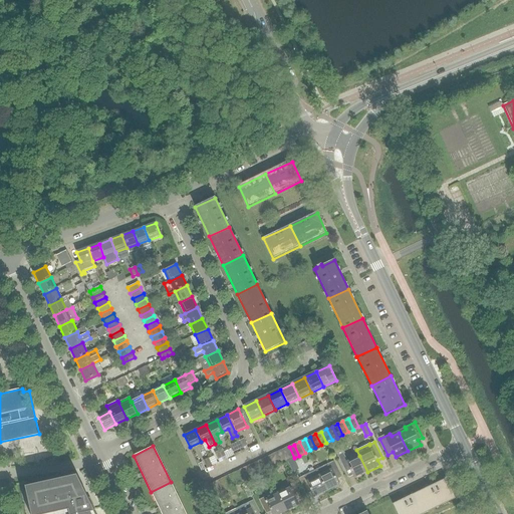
[(294,458),(289,447),(283,450),(289,461),(294,458)]
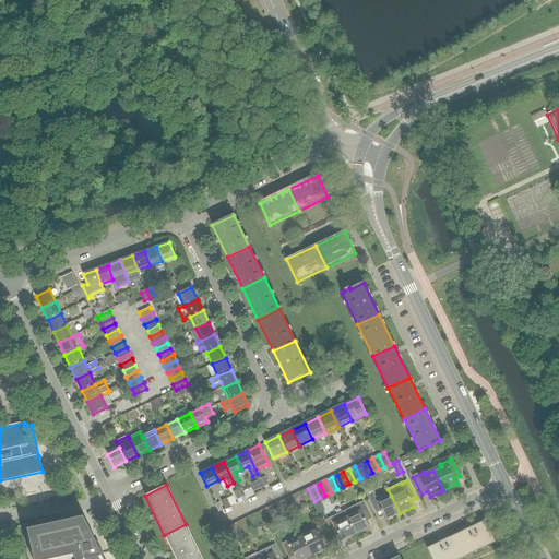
[(370,487),(365,490),(369,500),(378,516),(383,514),(385,520),(400,513),(391,496),(378,502),(376,497),(370,487)]
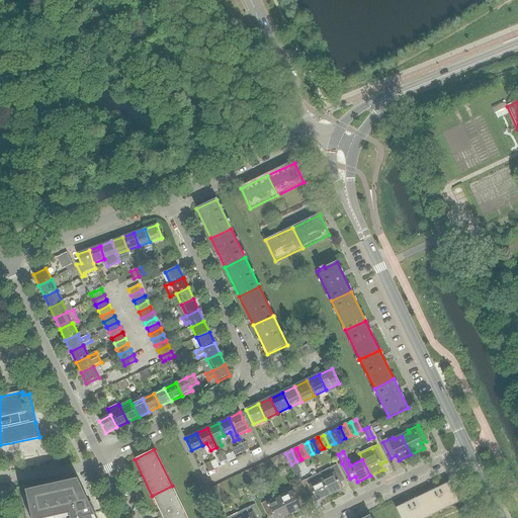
[(291,464),(285,453),(280,455),(285,466),(291,464)]
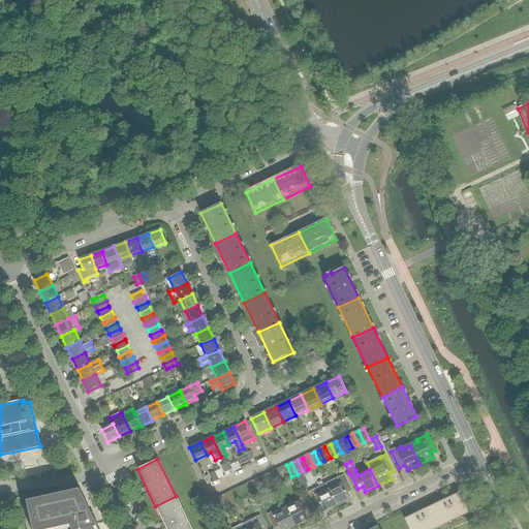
[(291,476),(286,465),(281,468),(286,479),(291,476)]
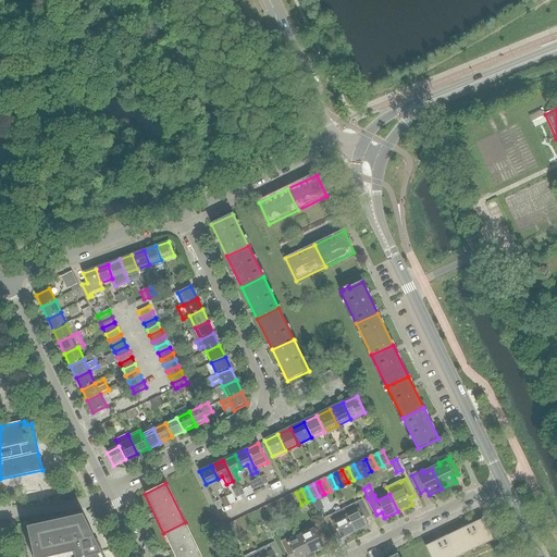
[(301,505),(296,493),(289,495),(295,507),(301,505)]
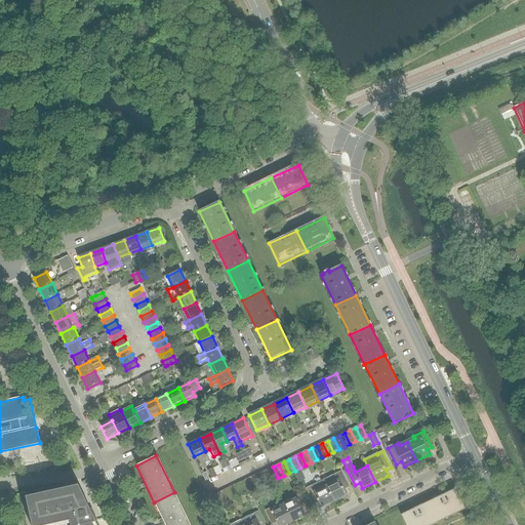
[(278,478),(273,467),(268,470),(273,481),(278,478)]
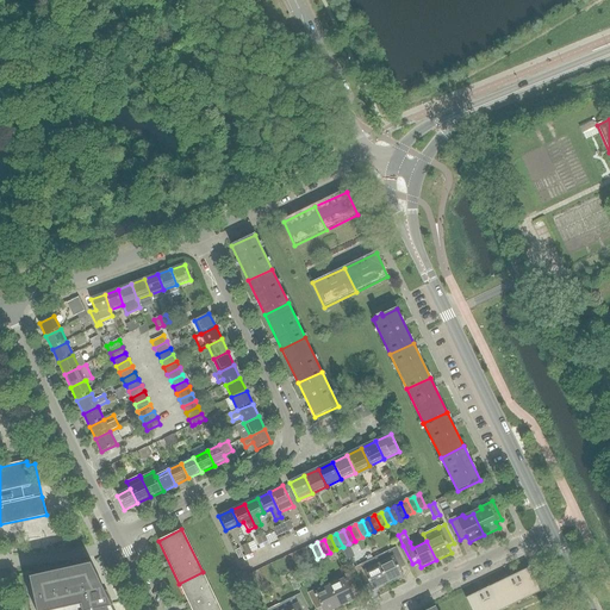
[(247,543),(242,547),(246,555),(251,553),(247,543)]
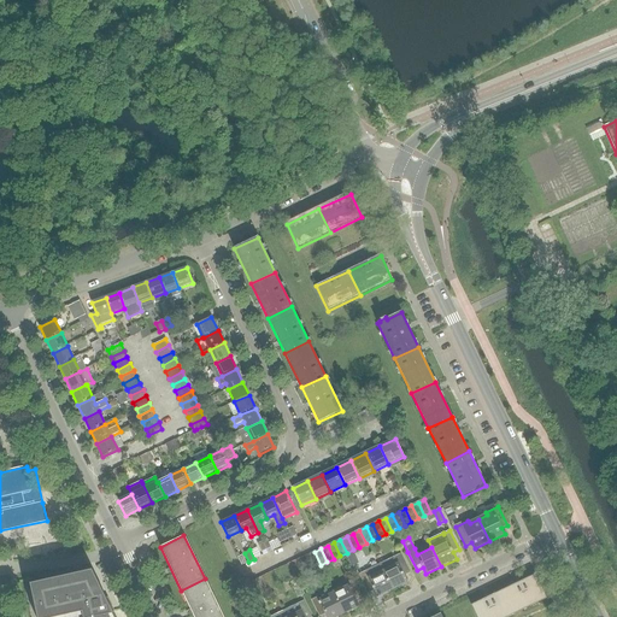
[(321,565),(315,552),(309,556),(315,568),(321,565)]
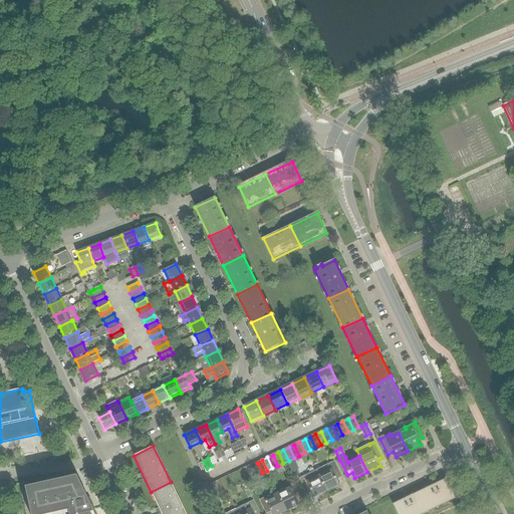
[(329,465),(316,471),(319,476),(327,492),(339,486),(336,480),(342,478),(334,462),(329,465)]
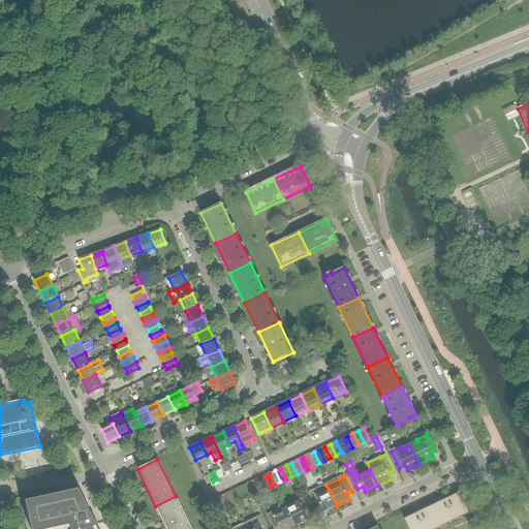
[(270,487),(265,476),(257,479),(262,491),(270,487)]
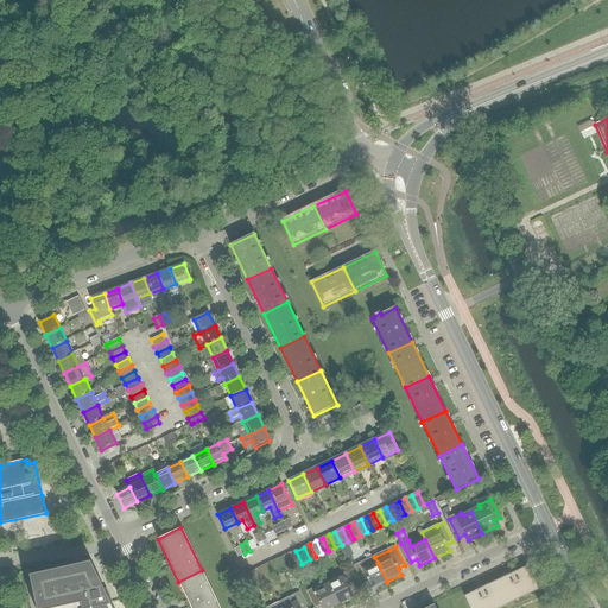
[(302,564),(296,551),(290,553),(296,567),(302,564)]
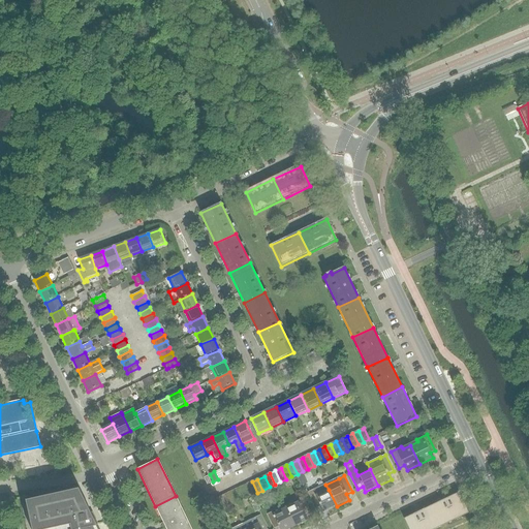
[(257,493),(252,481),(246,485),(251,496),(257,493)]
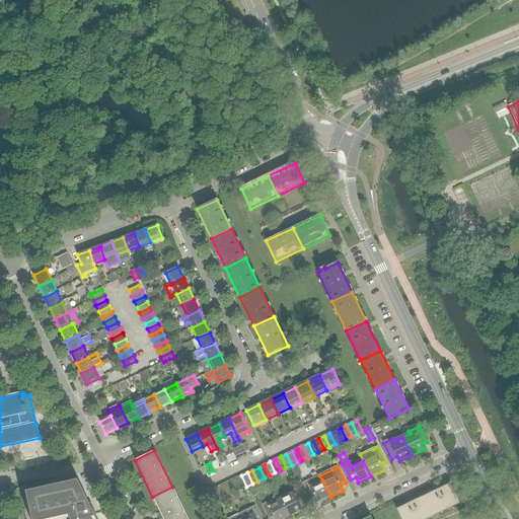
[(246,487),(241,475),(236,477),(241,489),(246,487)]
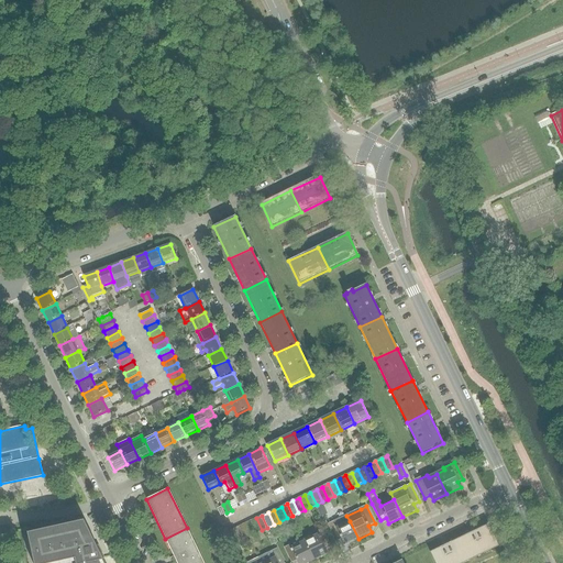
[(333,522),(328,525),(338,545),(343,543),(344,545),(359,539),(350,521),(346,516),(333,522)]
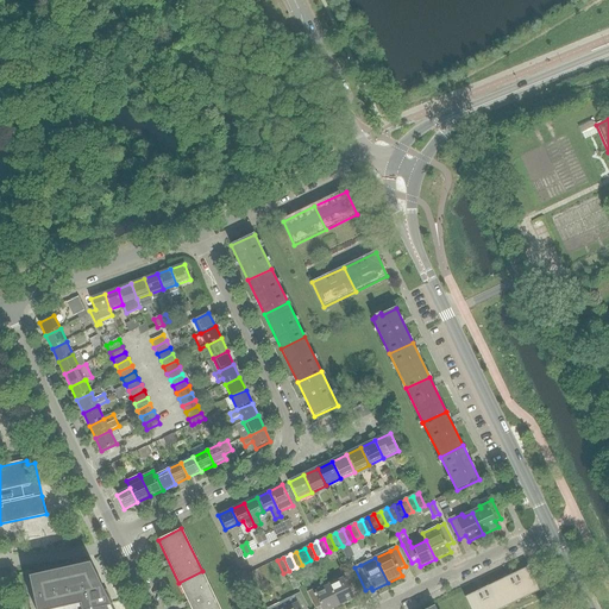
[(283,573),(277,560),(271,564),(277,577),(283,573)]
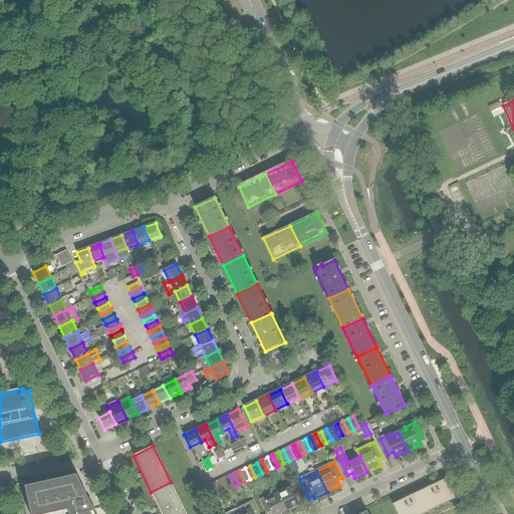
[(95,513),(76,474),(25,486),(31,513),(95,513)]
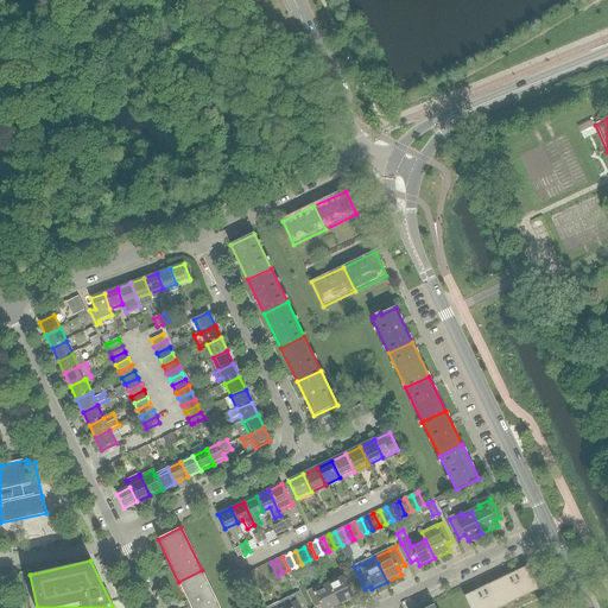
[(277,576),(271,563),(265,565),(271,578),(277,576)]
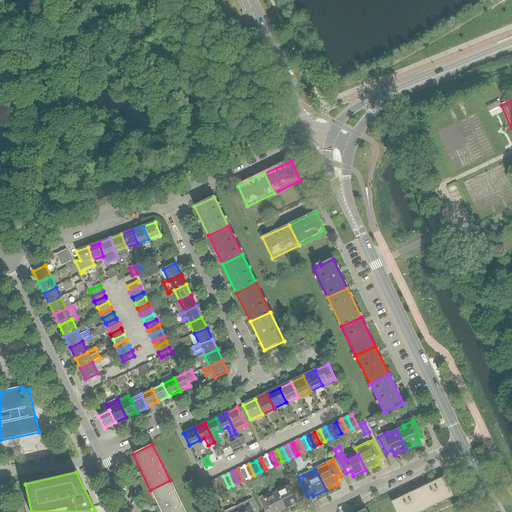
[(228,487),(223,476),(217,479),(223,490),(228,487)]
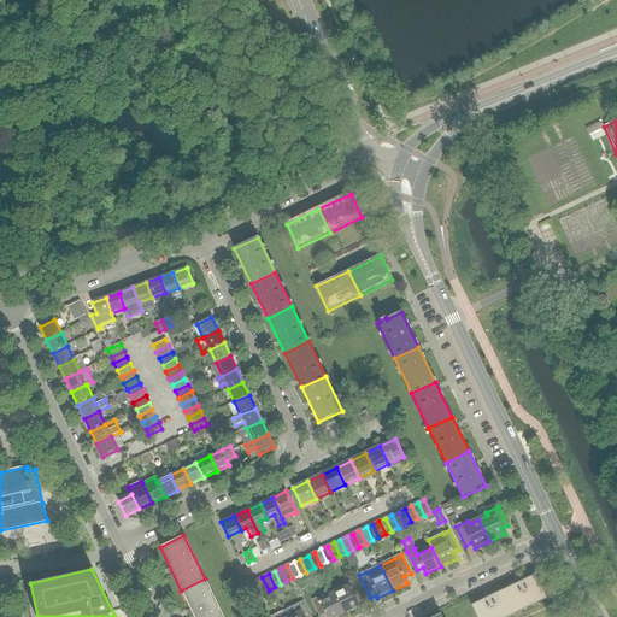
[(536,574),(504,589),(515,613),(547,598),(536,574)]
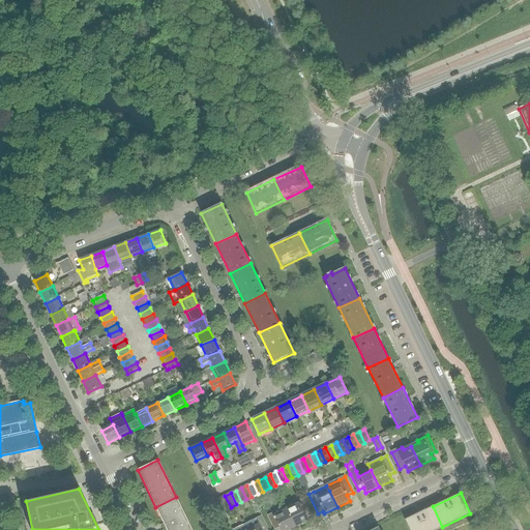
[(231,507),(225,496),(219,498),(225,509),(231,507)]
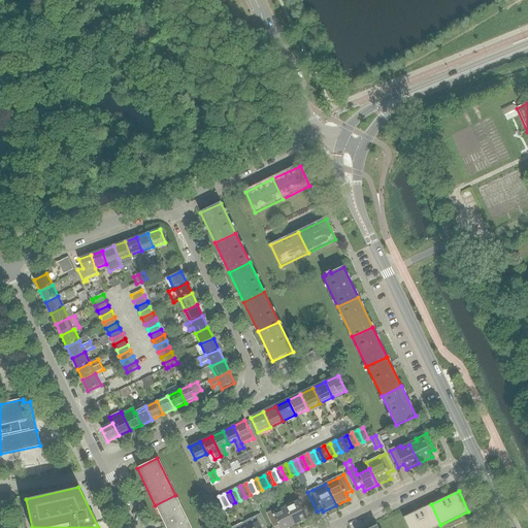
[(191,527),(175,495),(155,505),(166,527),(191,527)]
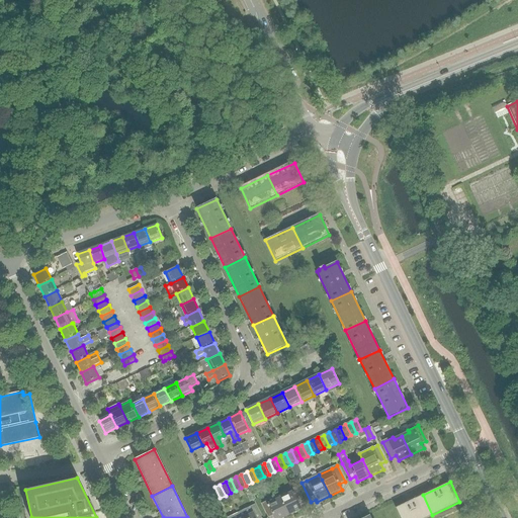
[(220,498),(214,487),(205,492),(210,503),(220,498)]
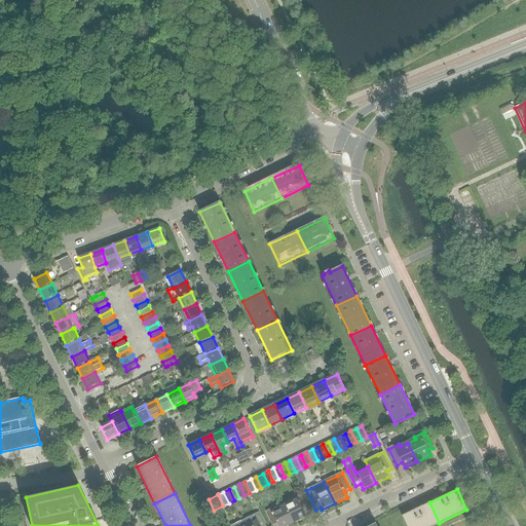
[(285,505),(293,523),(306,517),(303,512),(308,509),(301,495),(296,497),(297,500),(285,505)]
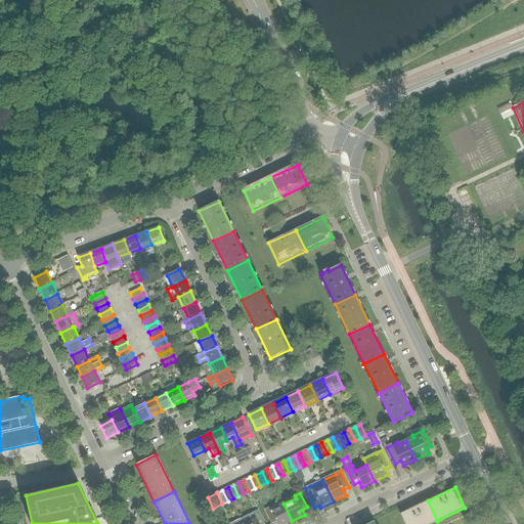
[(405,523),(430,523),(437,521),(428,500),(400,514),(405,523)]
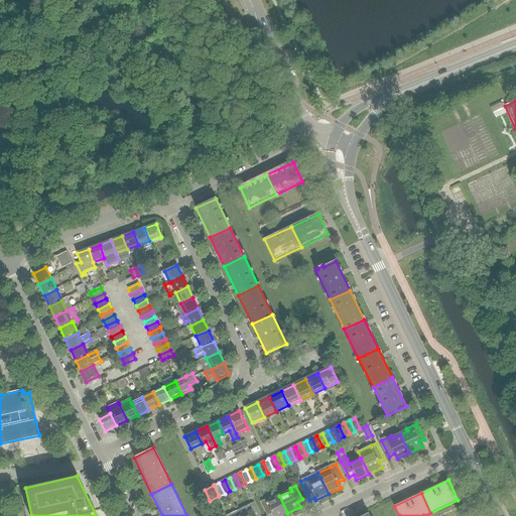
[(273,515),(281,515),(287,513),(279,496),(267,502),(265,500),(260,502),(266,515),(267,515),(272,514),(273,515)]
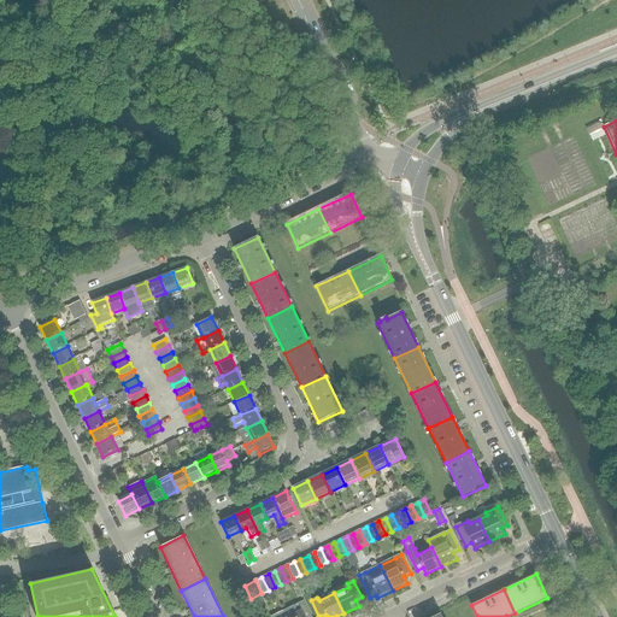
[(311,616),(304,601),(283,612),(286,616),(311,616)]
